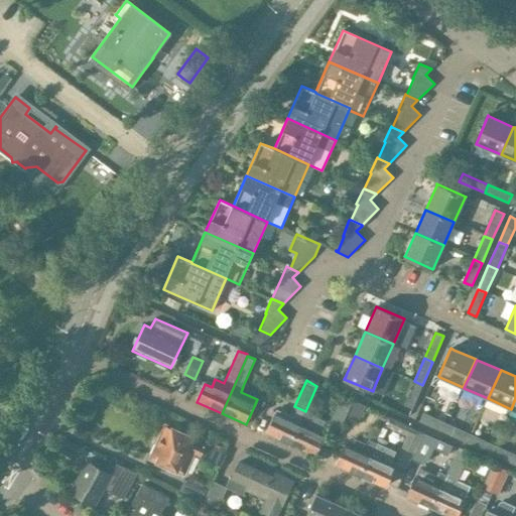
[(414,381),(404,405),(412,408),(422,385),(414,381)]
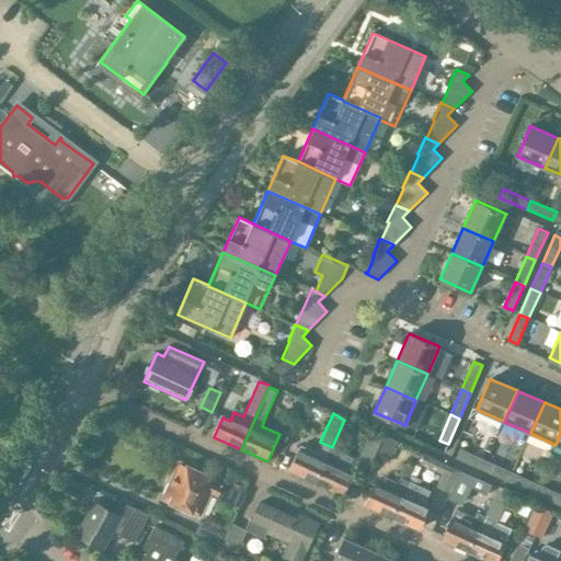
[(370,433),(357,461),(369,467),(381,438),(370,433)]
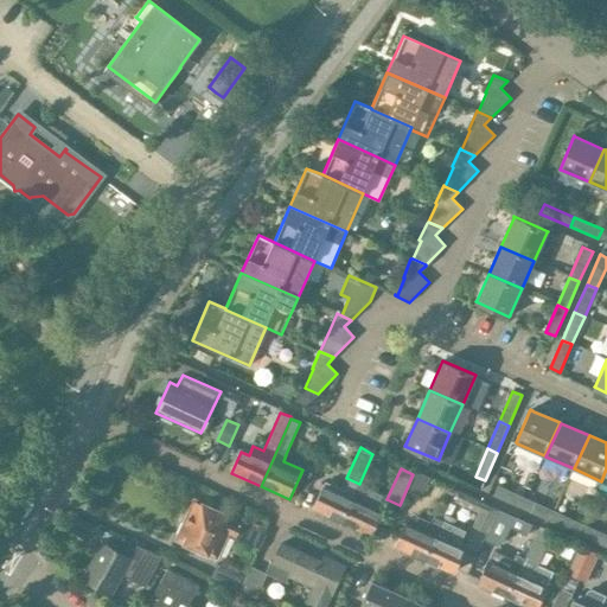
[(422,496),(430,477),(417,471),(409,490),(422,496)]
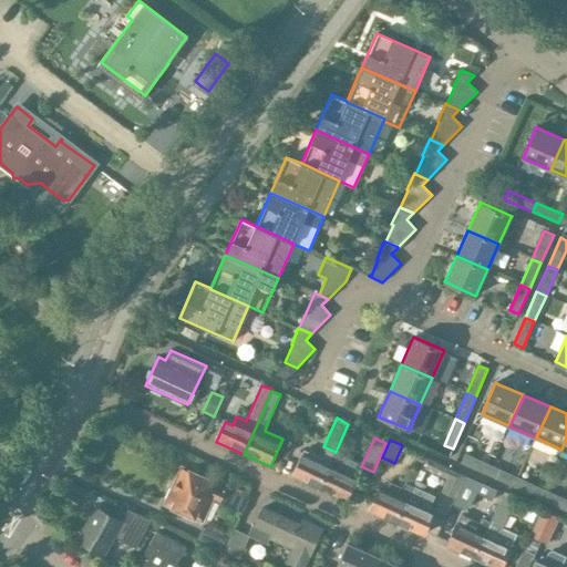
[(321,488),(336,455),(327,451),(322,461),(303,453),(294,476),(321,488)]
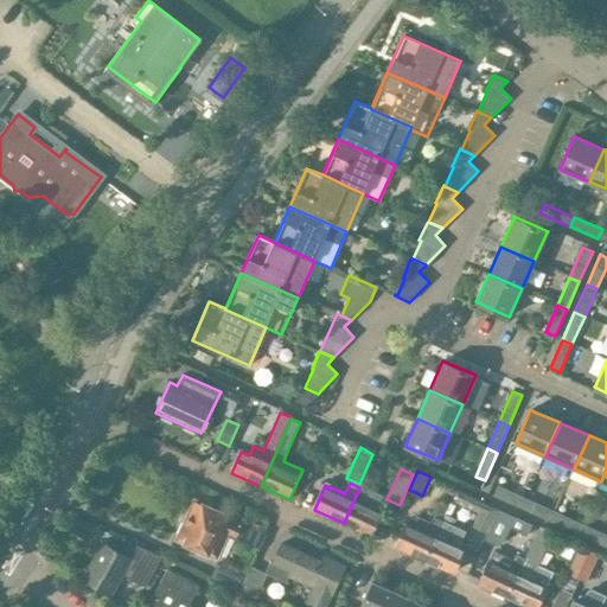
[(497,485),(492,496),(521,508),(522,509),(526,498),(525,498),(497,485)]
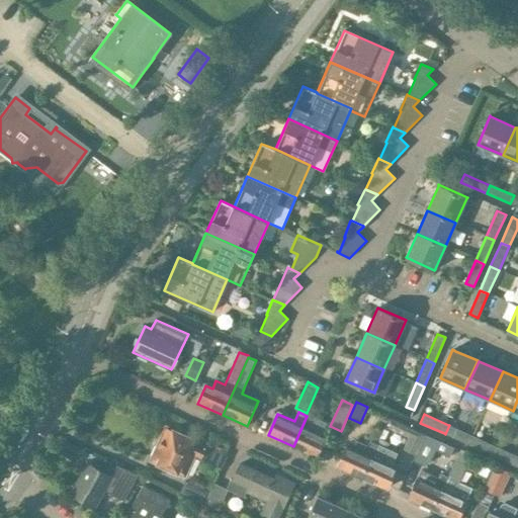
[(307,416),(293,446),(318,457),(326,439),(320,436),(326,424),(307,416)]
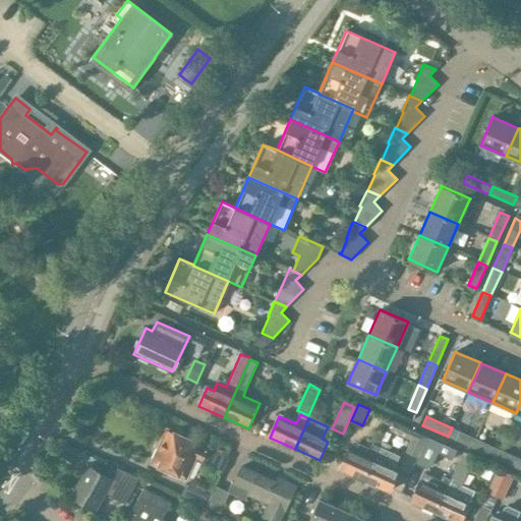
[(394,421),(390,430),(411,441),(406,452),(417,458),(427,437),(394,421)]
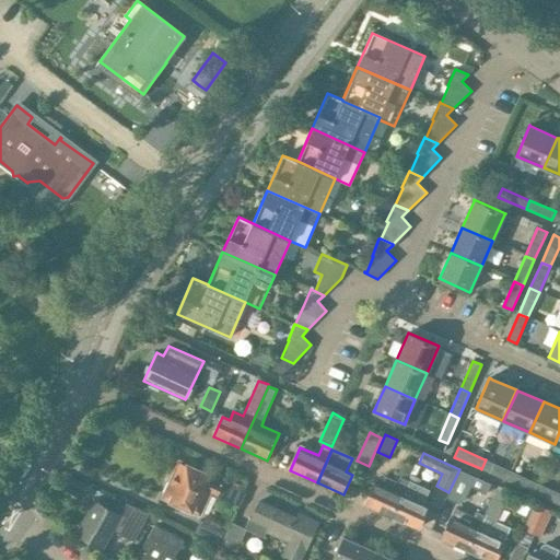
[(486,459),(481,469),(505,480),(510,470),(486,459)]
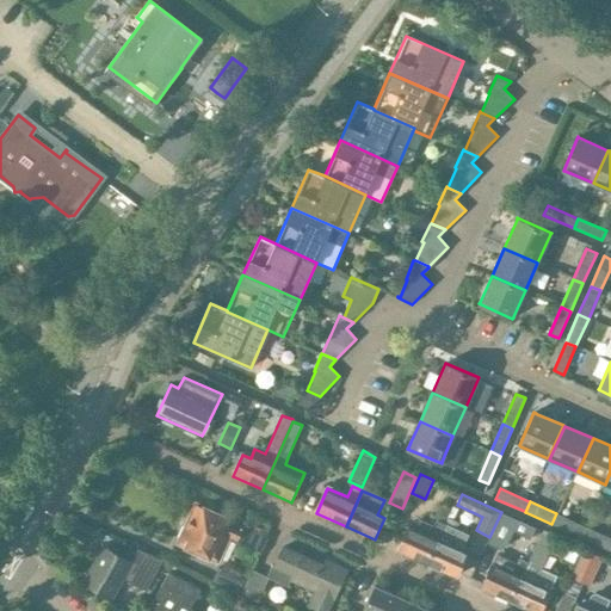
[(260,554),(266,541),(198,508),(180,544),(217,562),(228,539),(260,554)]
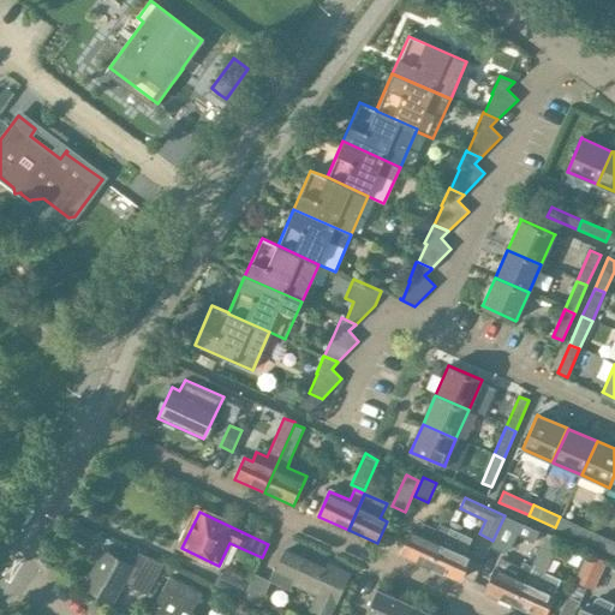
[(505,515),(490,545),(503,553),(508,550),(515,535),(533,543),(539,531),(505,515)]
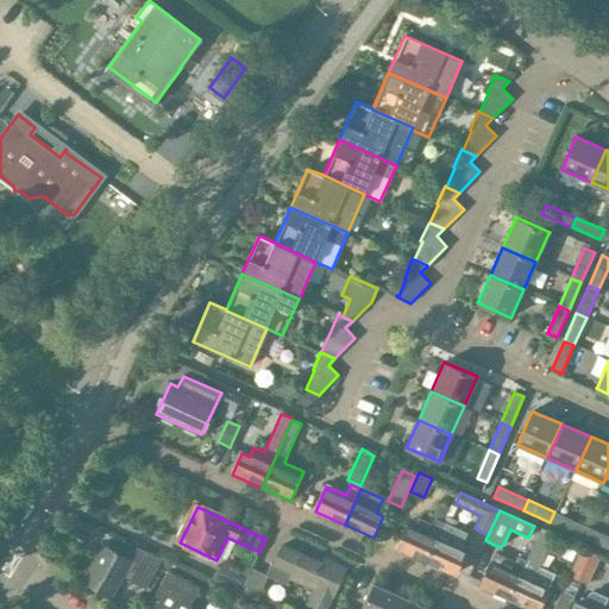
[(554,512),(550,522),(577,535),(582,525),(554,512)]
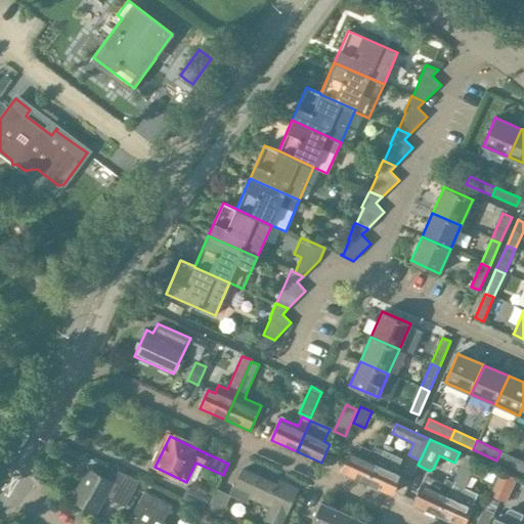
[(350,450),(341,472),(367,484),(383,449),(375,445),(372,450),(360,445),(356,453),(350,450)]
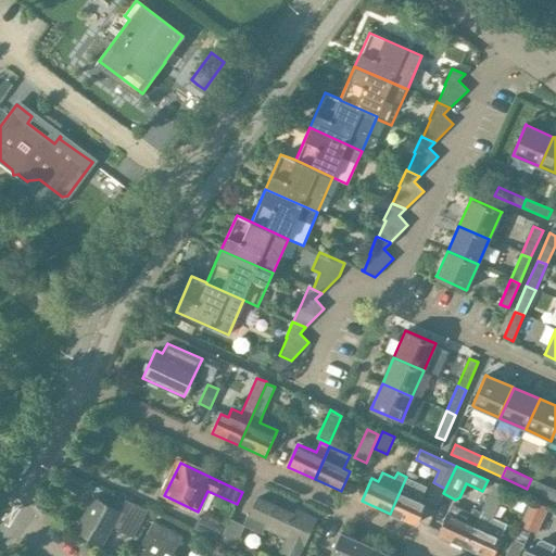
[(406,477),(390,514),(416,526),(426,503),(420,501),(427,487),(406,477)]
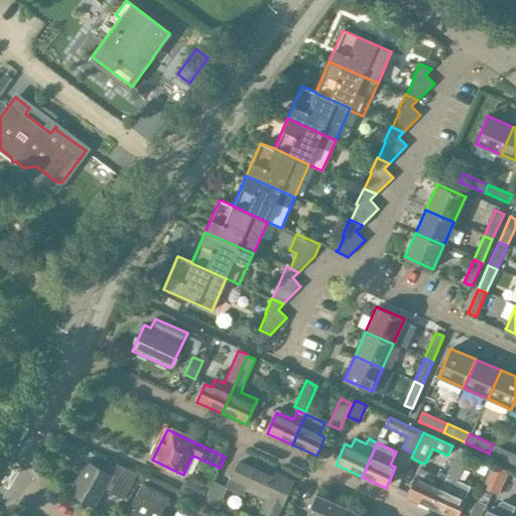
[(515,455),(493,444),(489,454),(513,464),(515,457),(515,455)]
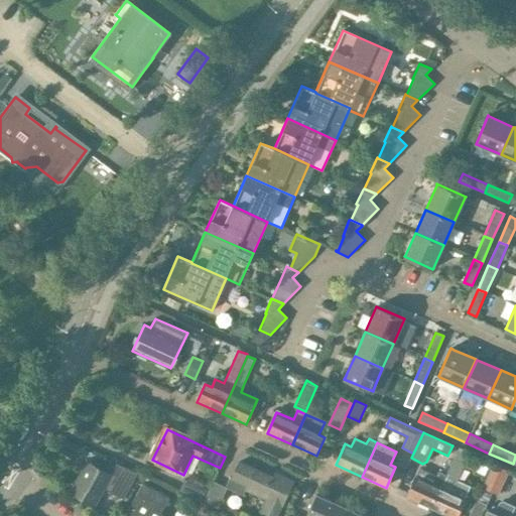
[(457,453),(450,466),(446,476),(445,476),(431,507),(449,515),(458,515),(465,501),(464,501),(466,497),(465,496),(470,487),(457,481),(467,458),(457,453)]
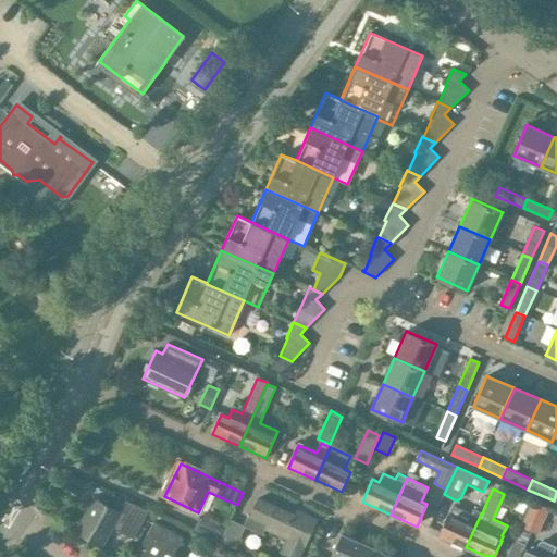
[(102,547),(113,528),(133,539),(148,511),(113,494),(106,506),(96,500),(77,533),(102,547)]
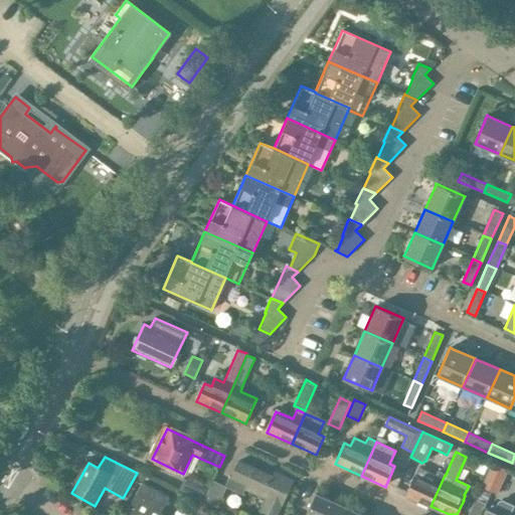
[(239,463),(232,480),(247,487),(246,490),(268,500),(263,511),(270,514),(278,514),(293,482),(276,474),(274,478),(239,463)]
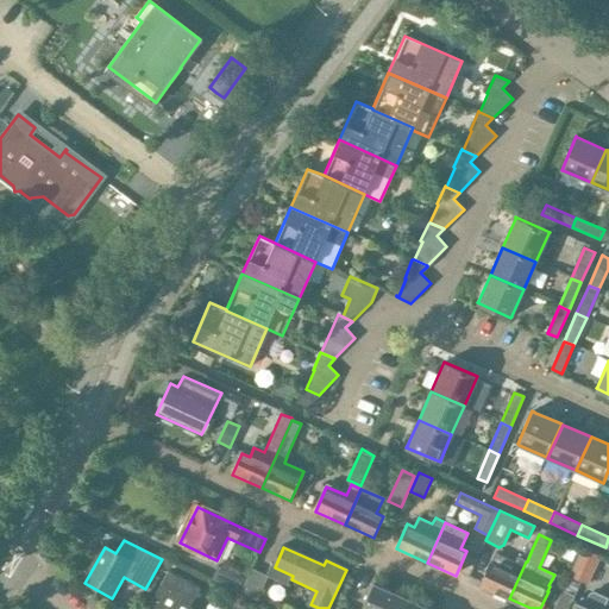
[(588,584),(601,554),(582,547),(569,576),(588,584)]
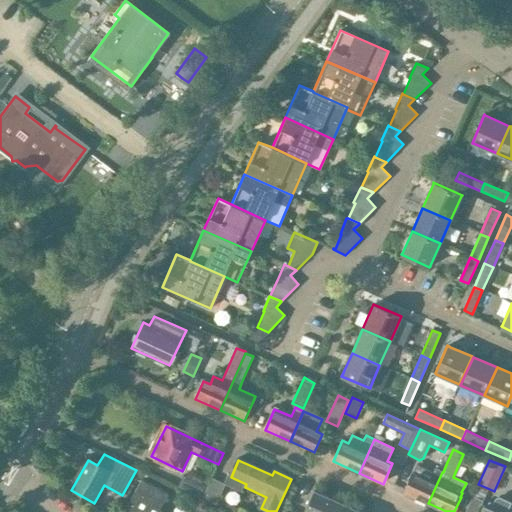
[(412,474),(404,492),(428,503),(442,472),(435,469),(433,473),(425,469),(417,465),(412,474)]
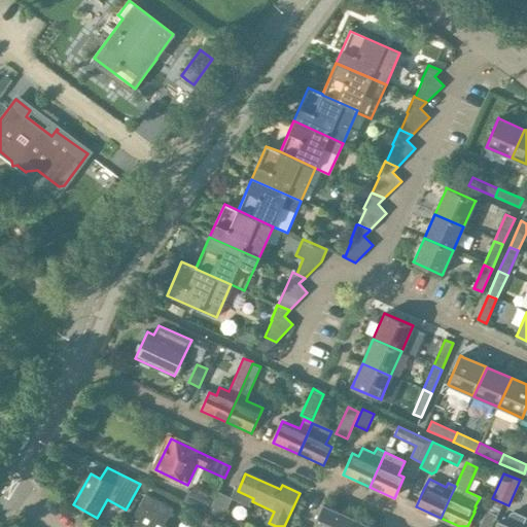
[(183,502),(206,513),(211,502),(187,491),(183,502)]
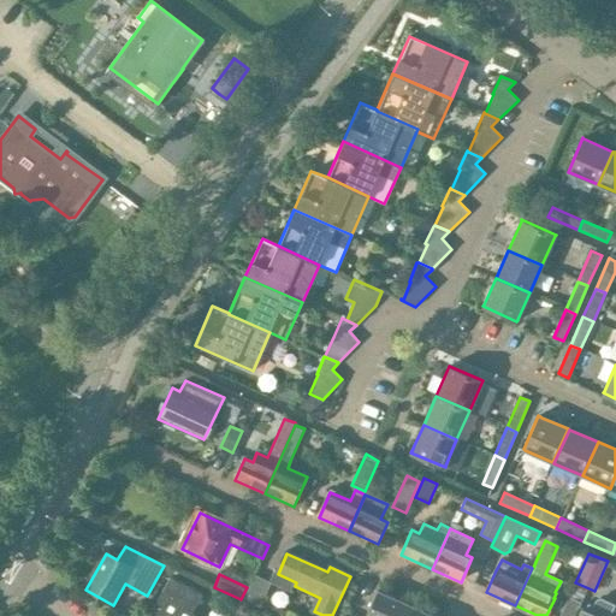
[(243,598),(260,606),(271,582),(254,574),(243,598)]
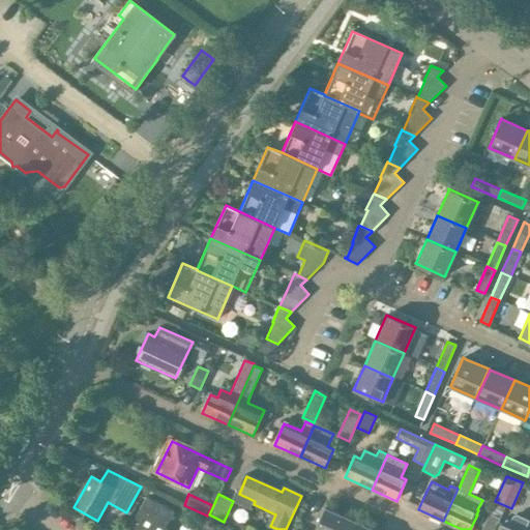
[(146,496),(127,529),(166,529),(165,529),(174,511),(146,496)]
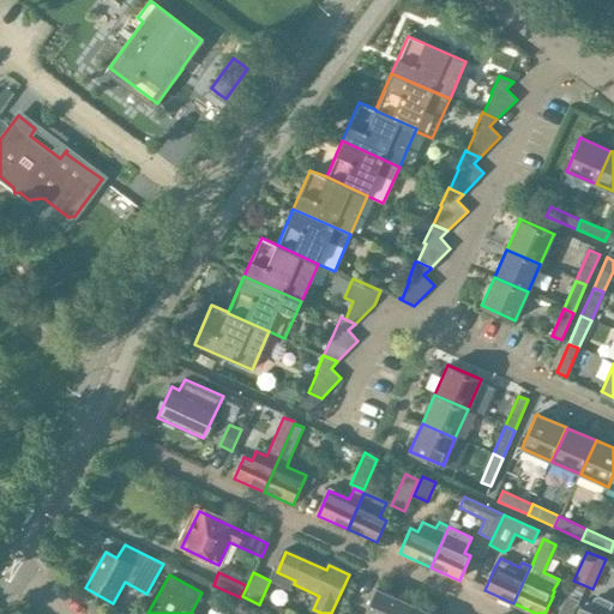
[(407,613),(410,607),(375,591),(365,613),(407,613)]
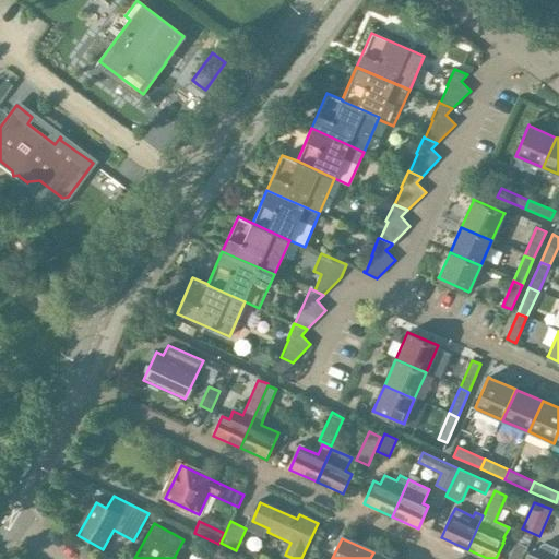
[(520,558),(554,558),(558,548),(550,544),(546,543),(540,544),(537,550),(534,548),(532,552),(525,550),(520,558)]
